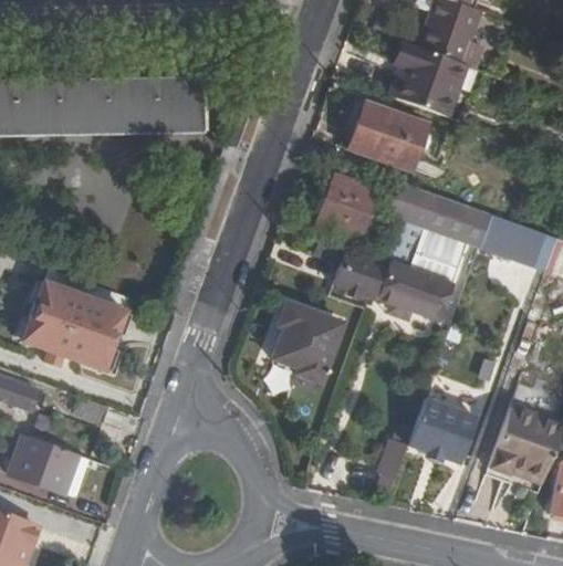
[(437,0),(419,0),(418,3),(435,10),(437,0)]
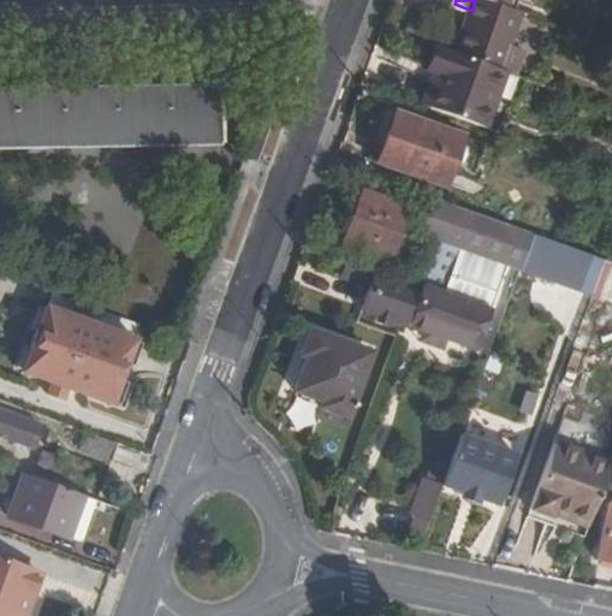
[(475,0),(473,11),(457,51),(518,73),(524,53),(511,48),(526,11),(512,6),(497,0),(475,0)]
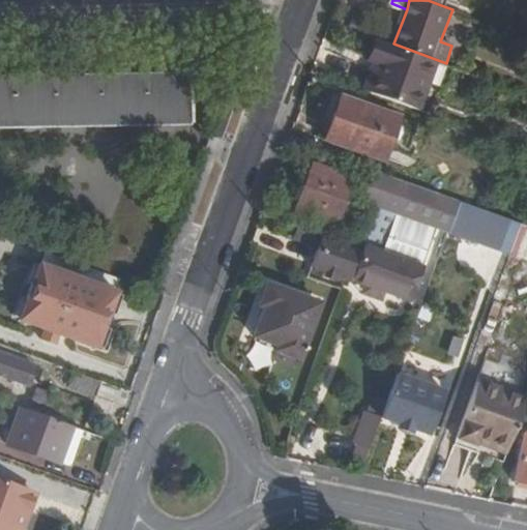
[(370,92),(431,114),(448,64),(446,63),(393,43),(382,38),(371,66),(378,69),(370,92)]
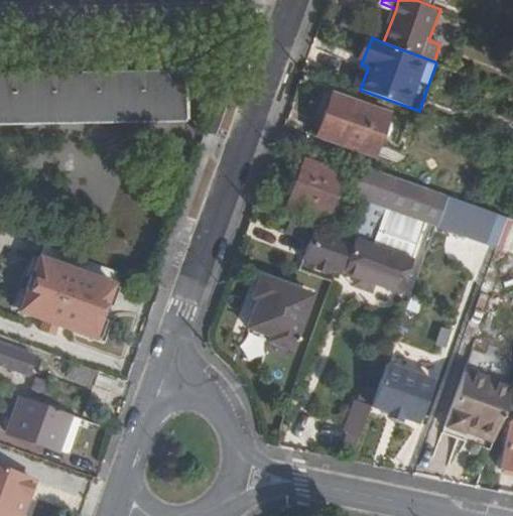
[(0,121),(189,120),(188,73),(0,75),(0,121)]
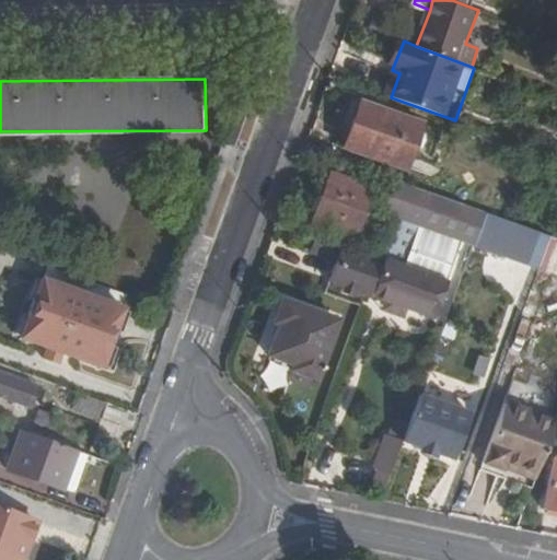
[(406,172),(421,124),(361,102),(344,149),(406,172)]
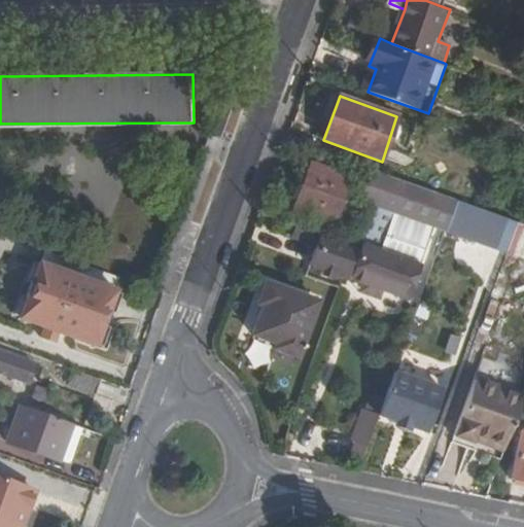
[(294,207),(333,221),(350,176),(312,162),(294,207)]
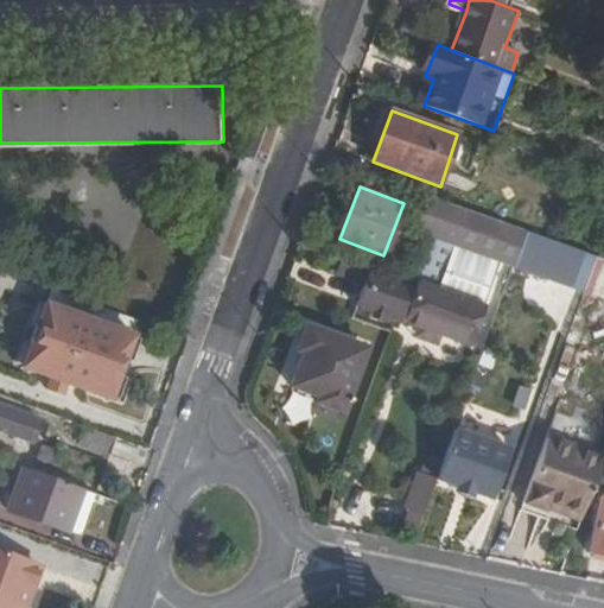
[(434,236),(446,203),(428,196),(417,229),(434,236)]
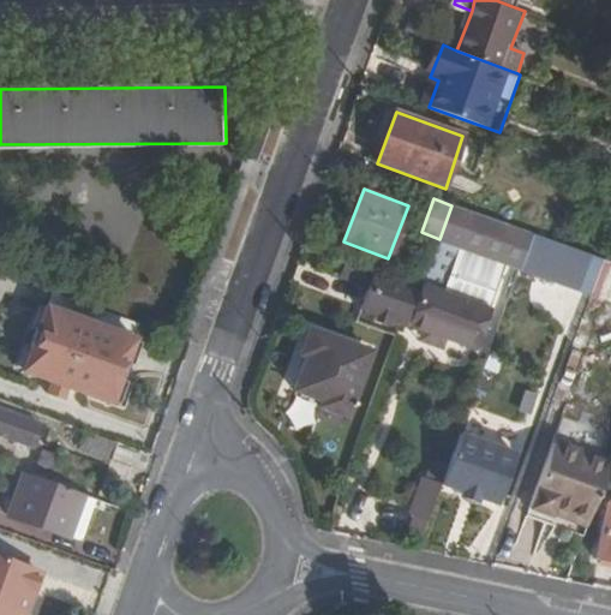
[(521,269),(533,236),(451,206),(439,239),(521,269)]
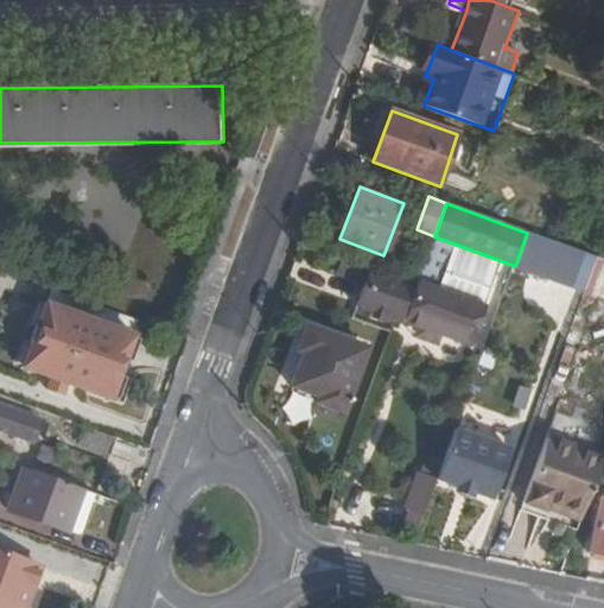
[(329,271),(366,284),(372,270),(332,255),(329,271)]
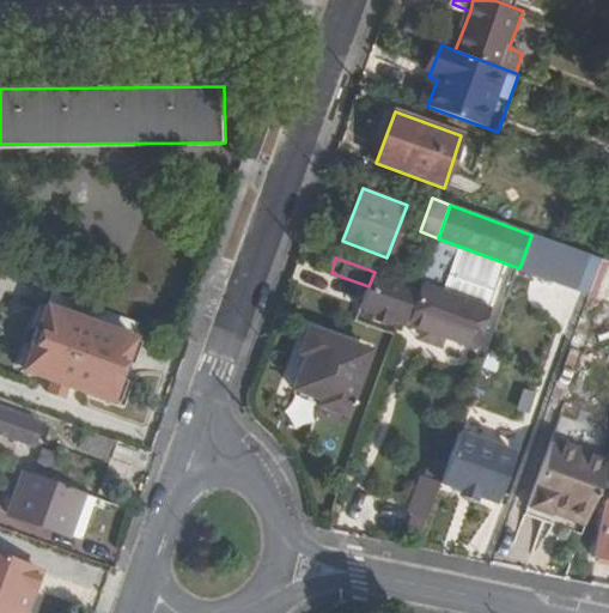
[(361,307),(406,325),(407,321),(420,287),(375,272),(369,286),(361,307)]
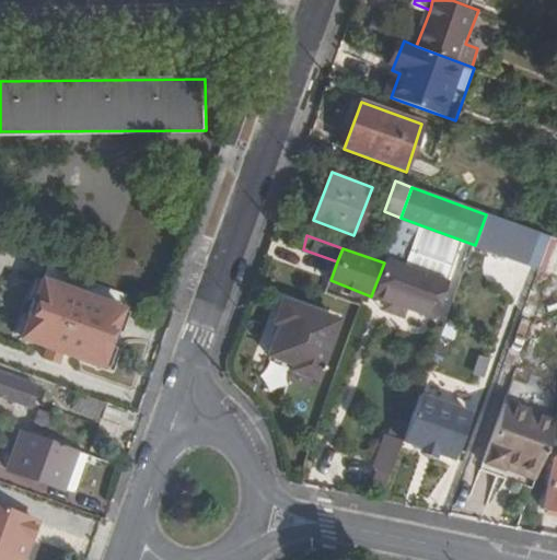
[(384,263),(372,293),(434,316),(448,282),(385,258),(384,263)]
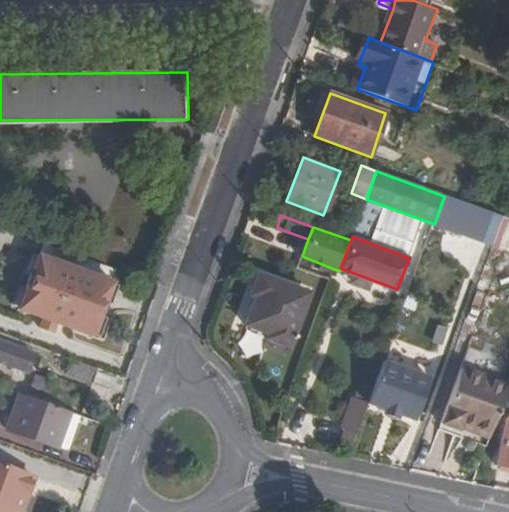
[(101,318),(113,284),(40,258),(21,311),(46,319),(42,329),(55,334),(58,324),(94,337),(95,336),(105,340),(111,321),(101,318)]
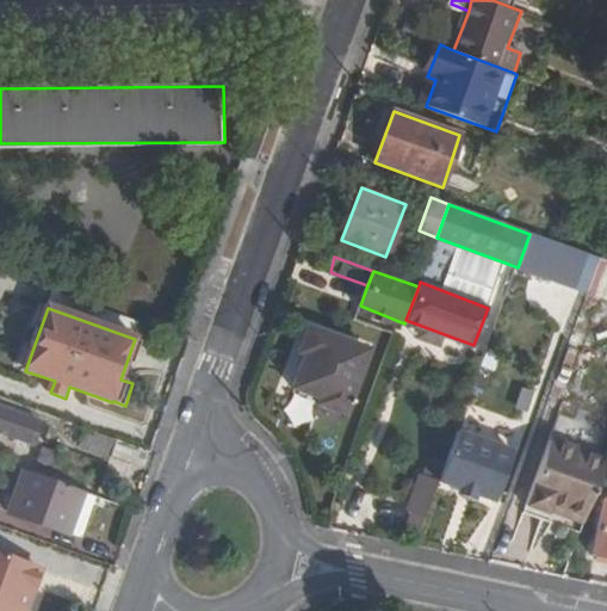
[(340,418),(366,350),(302,323),(293,346),(299,347),(284,390),(320,405),(317,409),(340,418)]
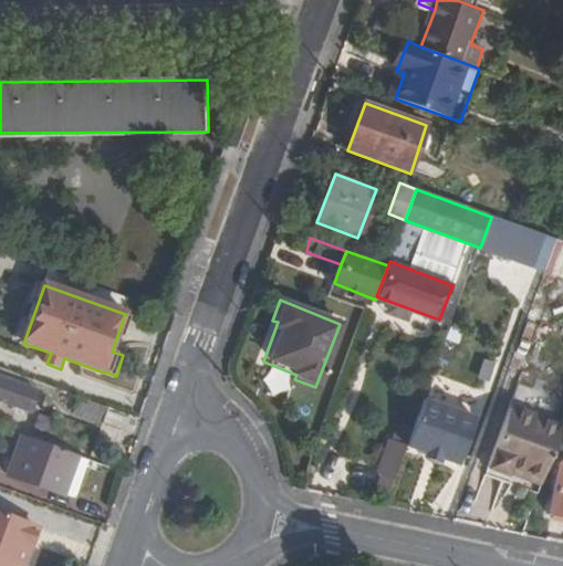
[(419,314),(408,328),(427,343),(438,328),(419,314)]
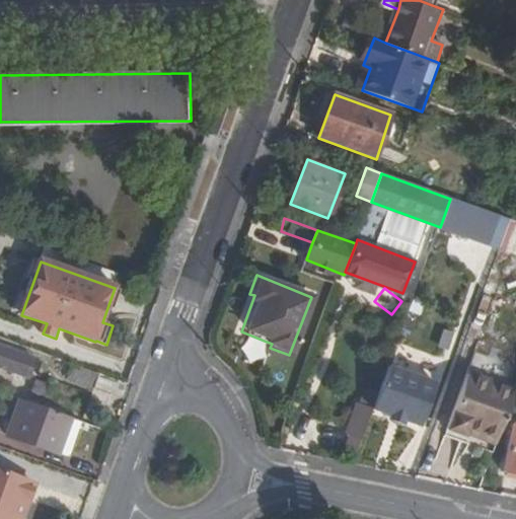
[(0,366),(31,377),(38,360),(0,345),(0,366)]
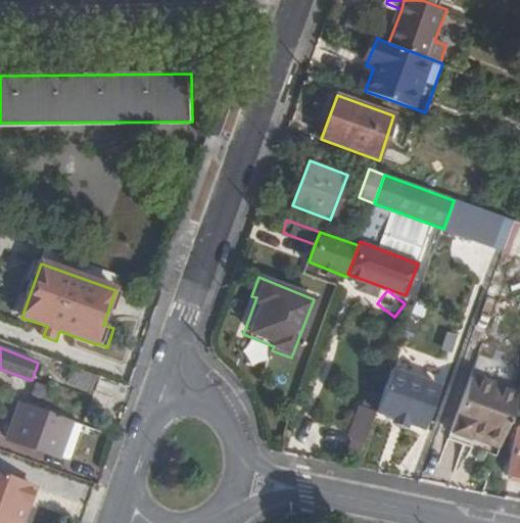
[(102,377),(75,367),(68,382),(96,392),(102,377)]
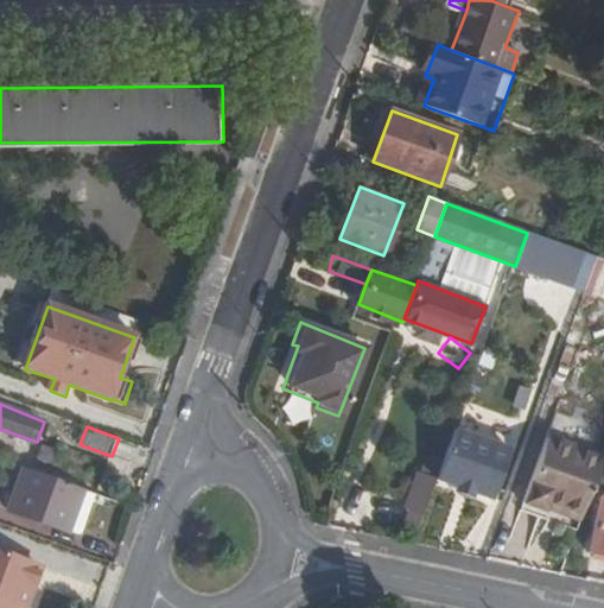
[(456,428),(438,476),(456,483),(479,492),(494,496),(512,448),(456,428)]
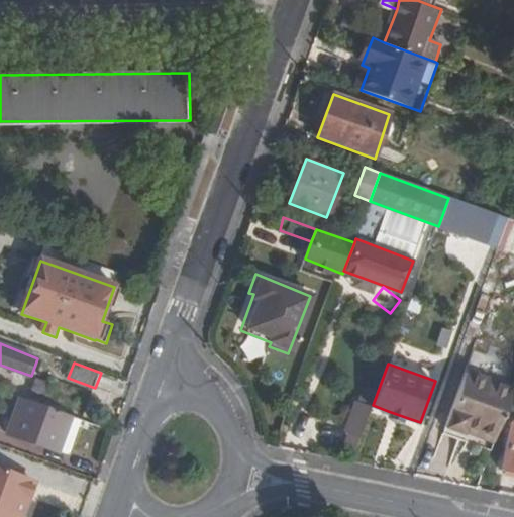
[(465,426),(497,438),(513,394),(513,391),(466,374),(446,428),(461,433),(465,426)]
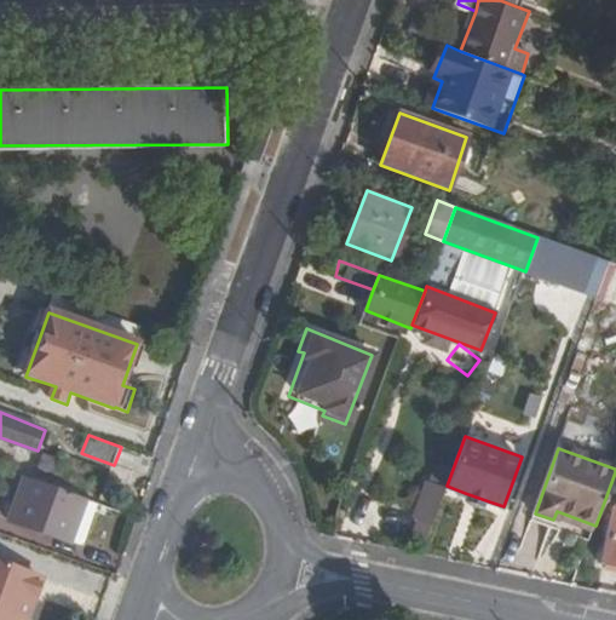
[(72,541),(75,529),(86,499),(26,478),(10,520),(72,541)]
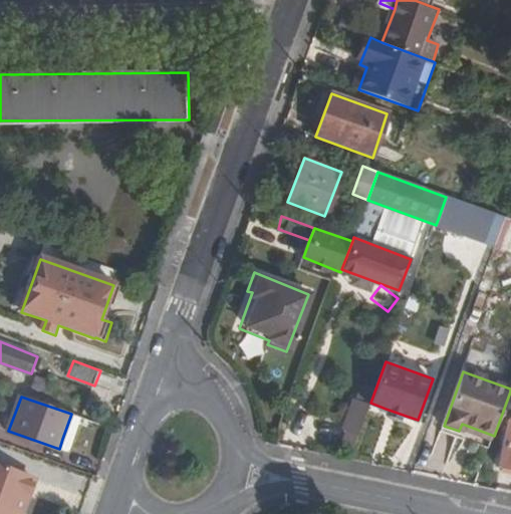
[(406,416),(386,409),(382,417),(404,424),(406,416)]
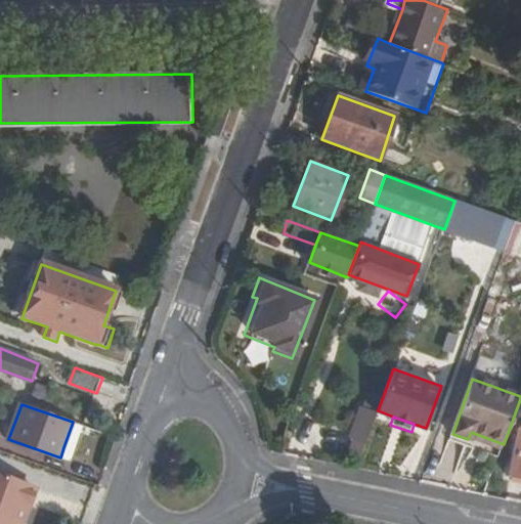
[(73,450),(82,425),(73,422),(63,447),(73,450)]
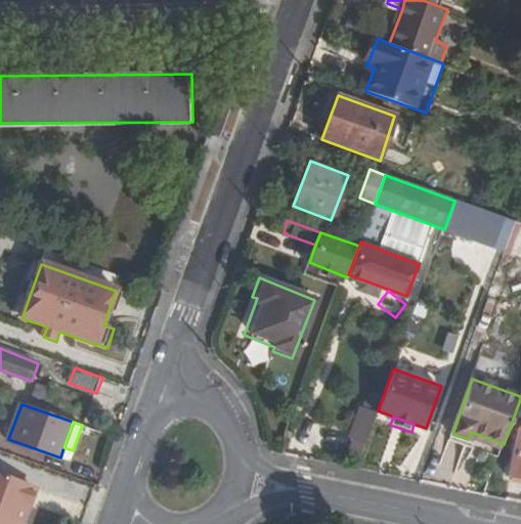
[(511,475),(520,477),(520,429),(518,429),(511,475)]
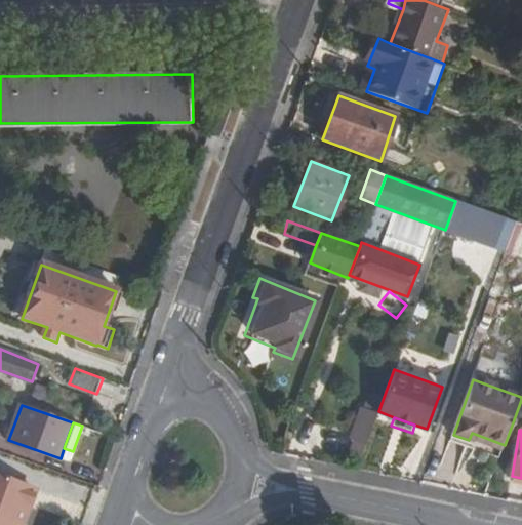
[(0,524),(22,524),(35,491),(0,478),(0,524)]
